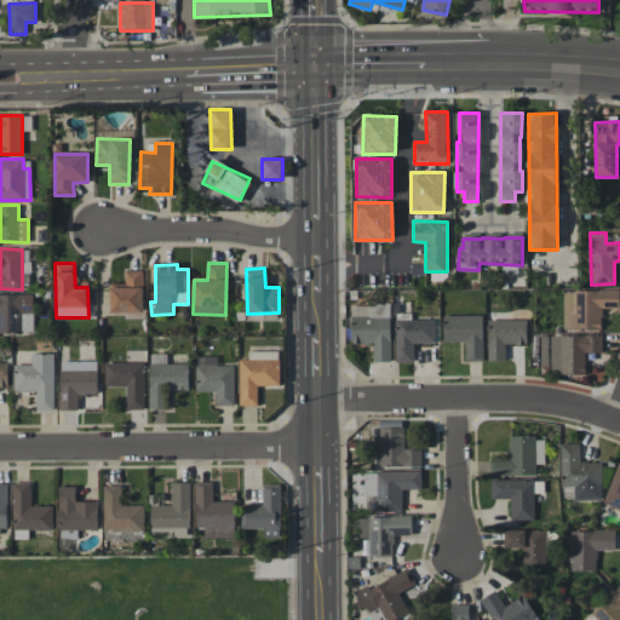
[(144,311),(143,270),(125,270),(126,283),(110,285),(112,313),(144,311)]
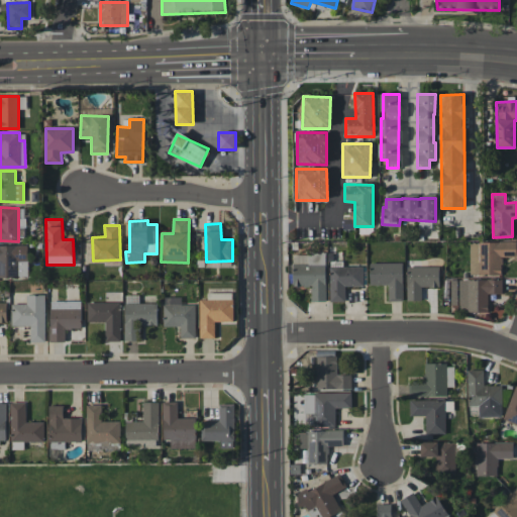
[(470,242),(470,275),(502,275),(501,256),(516,256),(516,241),(470,242)]
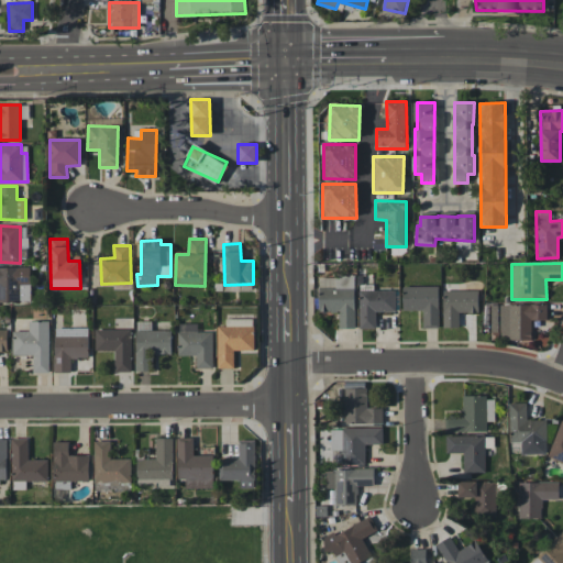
[(30,266),(0,266),(0,301),(31,301),(30,266)]
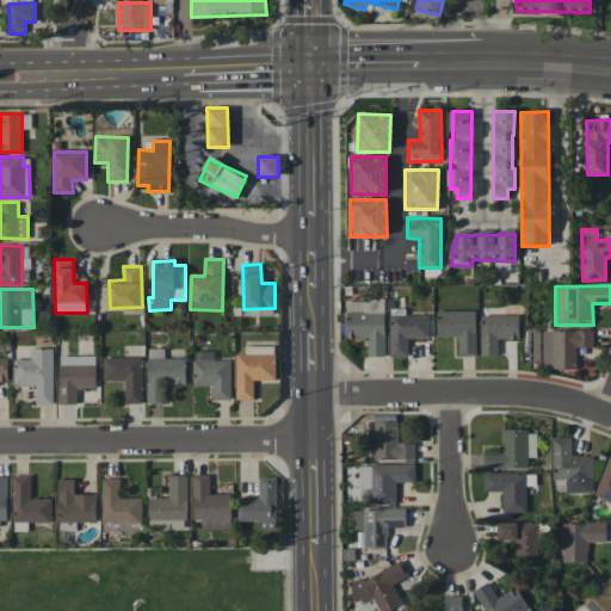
[(346,300),(346,338),(368,338),(368,356),(384,356),(386,300),(346,300)]
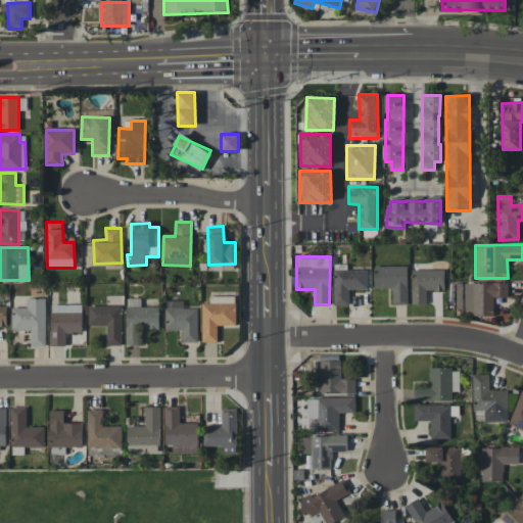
[(407,266),(374,266),(374,288),(392,288),(392,304),(408,304),(407,266)]
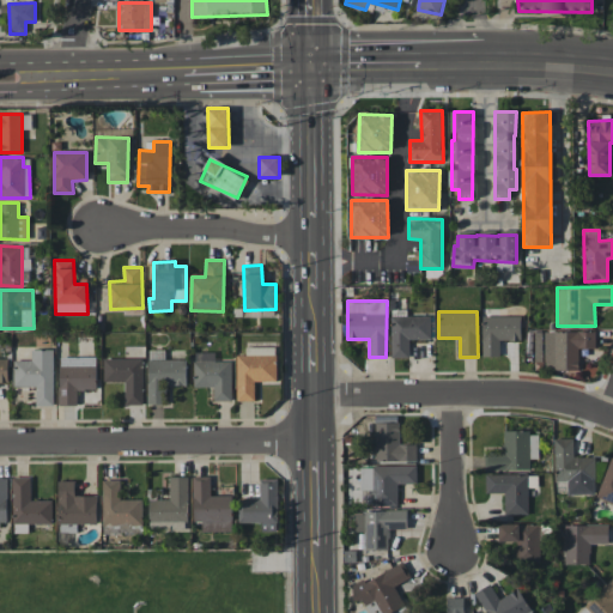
[(392,357),(410,357),(410,339),(431,339),(430,315),(390,316),(392,357)]
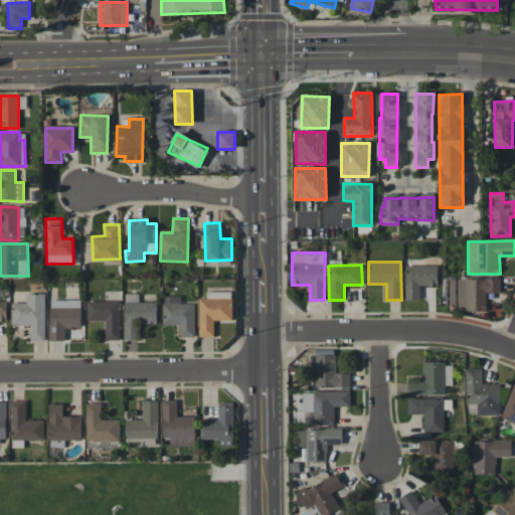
[(438,266),(405,266),(405,299),(419,299),(419,286),(437,286),(438,266)]
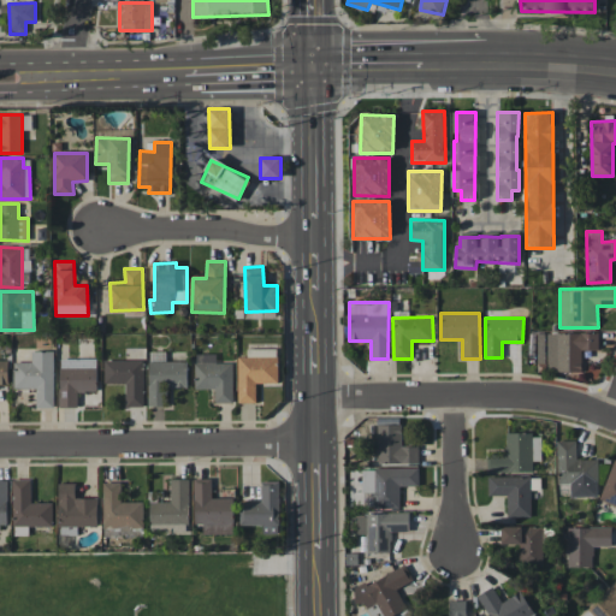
[(538,363),(546,363),(546,372),(581,372),(581,350),(598,350),(598,332),(537,333),(538,363)]
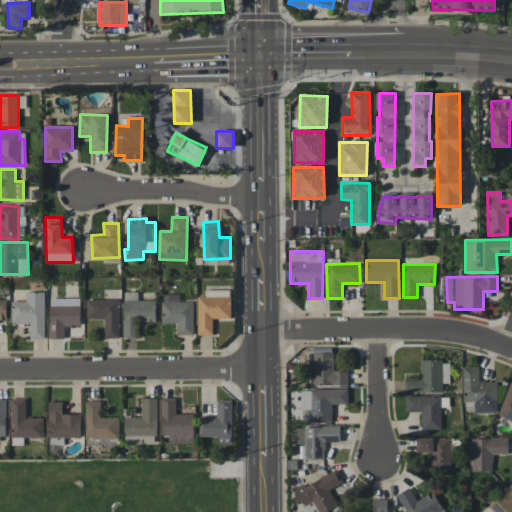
[(198,335),(213,334),(212,318),(231,318),(230,289),(205,290),(205,296),(197,296),(198,335)]
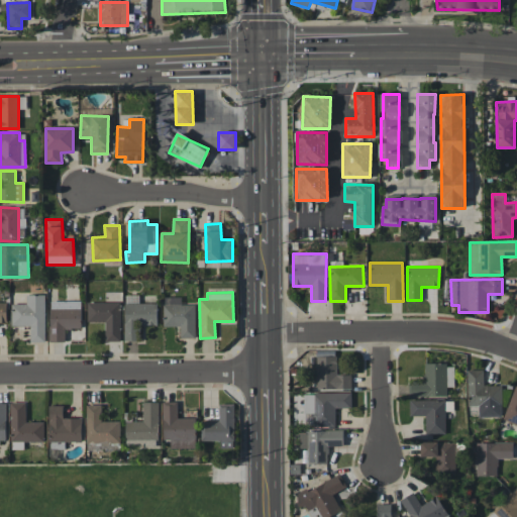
[(12,325),(29,325),(30,342),(45,342),(44,295),(26,295),(26,304),(11,304),(12,325)]
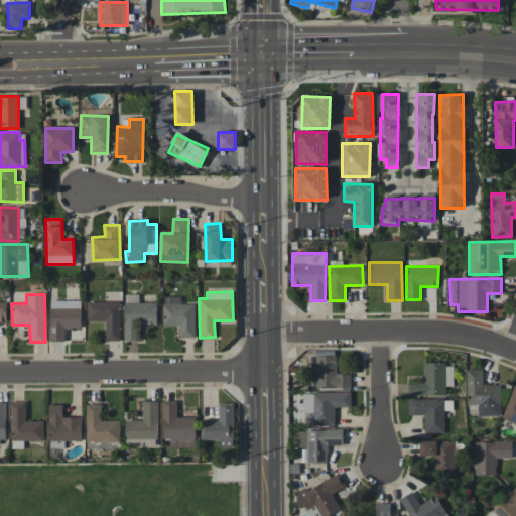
[(138,302),(138,294),(124,294),(124,340),(137,340),(137,325),(156,325),(156,302),(138,302)]
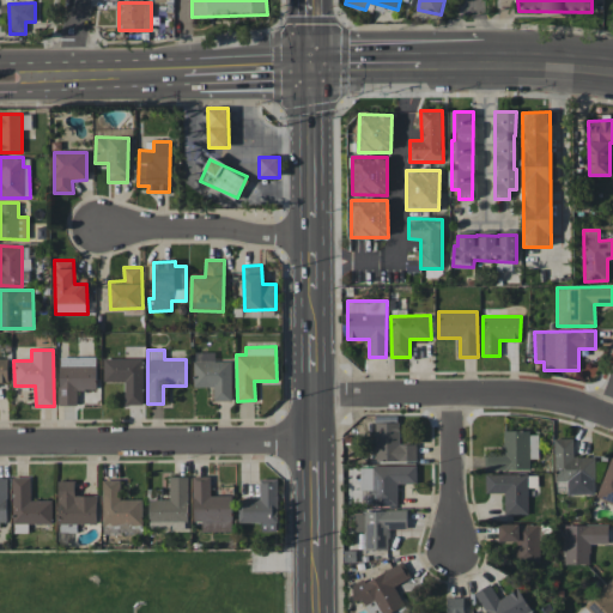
[(193,387),(213,387),(213,401),(231,401),(231,362),(214,362),(214,352),(194,352),(193,387)]
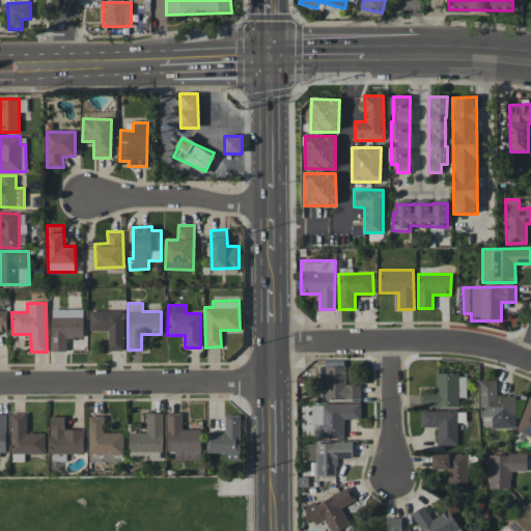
[(51,351),(66,351),(66,337),(83,337),(83,309),(51,309),(51,351)]
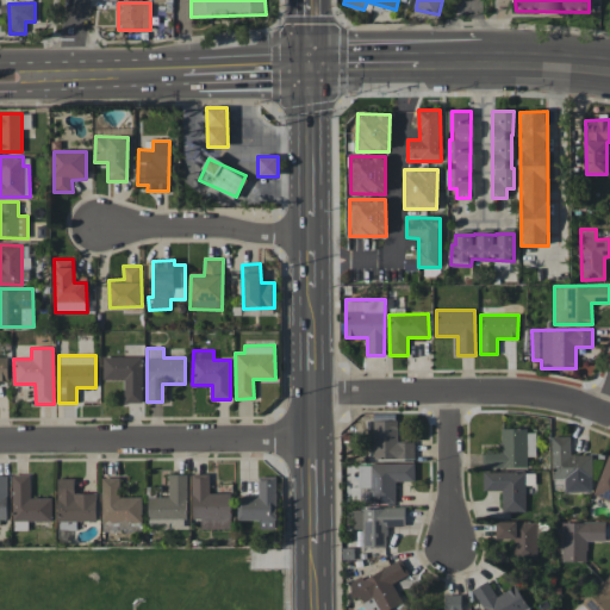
[(142,403),(141,356),(103,356),(103,380),(124,379),(124,403),(142,403)]
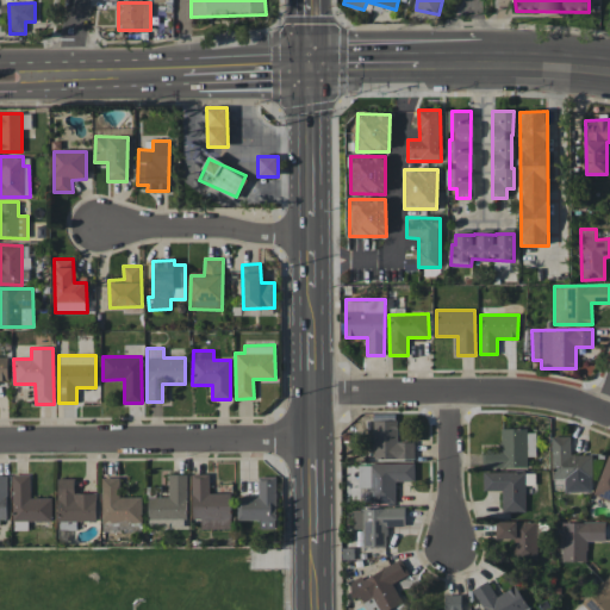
[(398,421),(374,421),(373,459),(414,459),(414,442),(397,442),(398,421)]
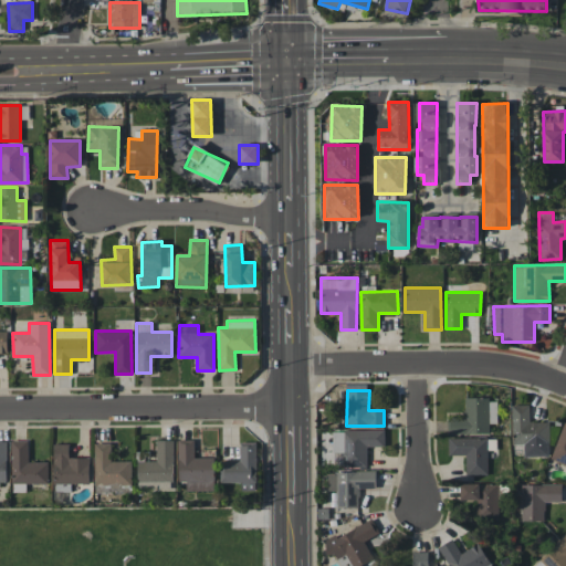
[(496,423),(498,399),(465,398),(465,418),(448,418),(447,433),(489,435),(489,423),(496,423)]
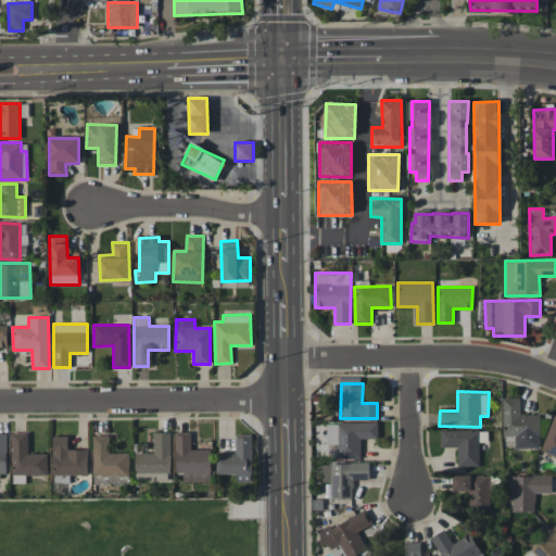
[(503,436),(514,436),(515,449),(540,449),(539,414),(520,415),(519,397),(502,397),(503,436)]
